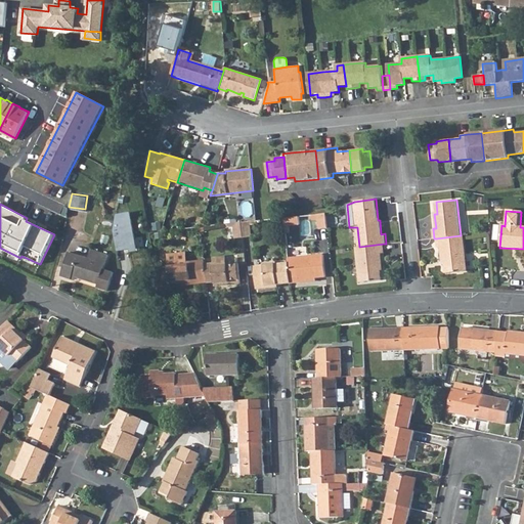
[(326,213),(318,214),(319,228),(329,227),(326,213)]
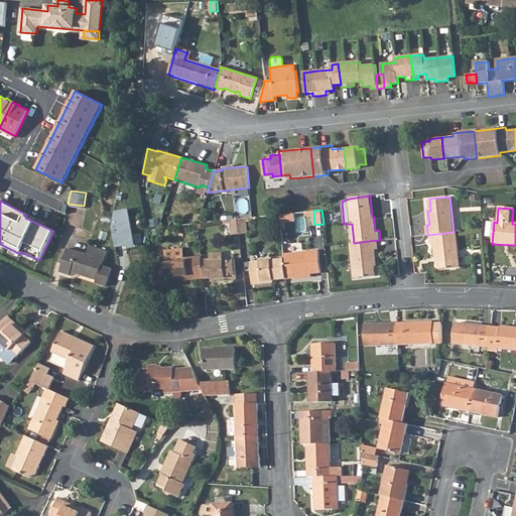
[(134,249),(128,211),(114,213),(112,229),(116,251),(134,249)]
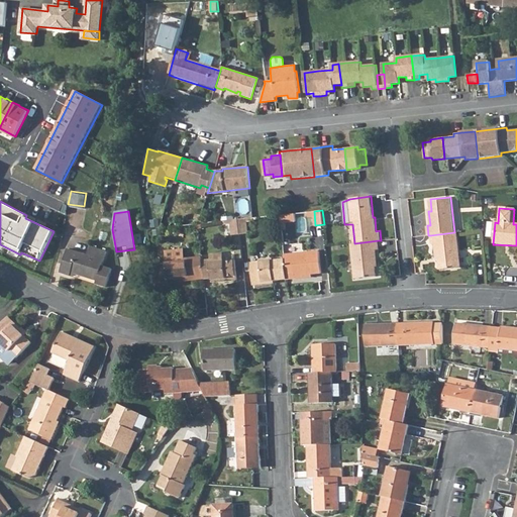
[(238,220),(240,232),(247,231),(246,222),(246,219),(238,220)]
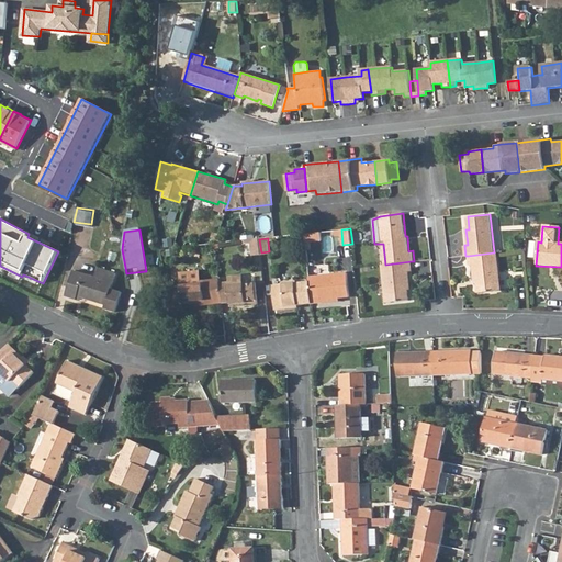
[(250,240),(250,244),(251,253),(261,253),(259,239),(250,240)]
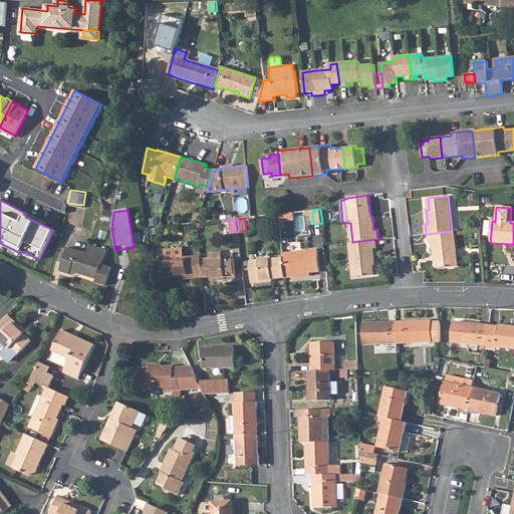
[(428,234),(429,242),(433,241),(435,254),(436,254),(438,267),(458,265),(454,231),(452,231),(428,234)]
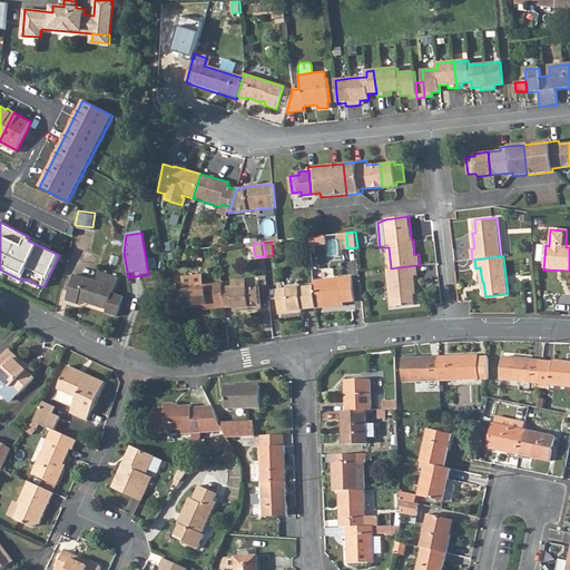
[(387,268),(392,306),(415,304),(414,290),(416,288),(414,274),(418,274),(418,265),(391,268),(387,268)]
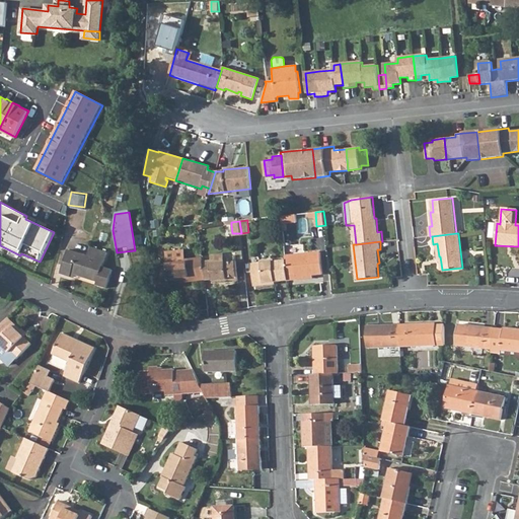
[(96,286),(106,288),(112,273),(101,270),(106,252),(90,247),(88,255),(68,249),(61,274),(71,277),(71,275),(97,283),(96,286)]
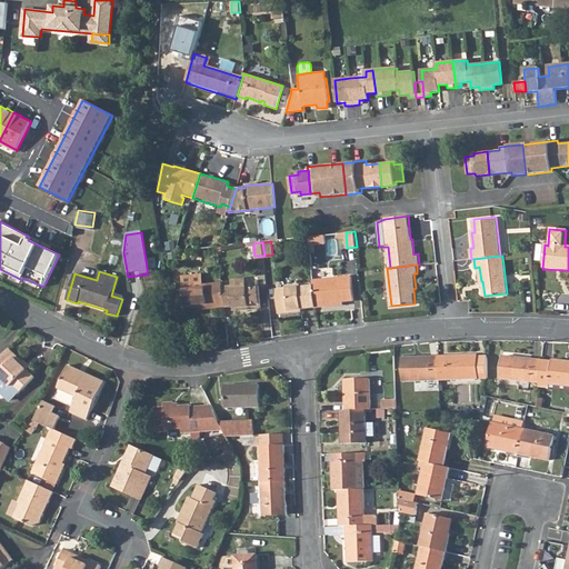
[(202,273),(182,276),(183,295),(172,296),(175,316),(187,315),(186,309),(216,306),(217,308),(225,308),(222,286),(222,282),(203,285),(202,273)]
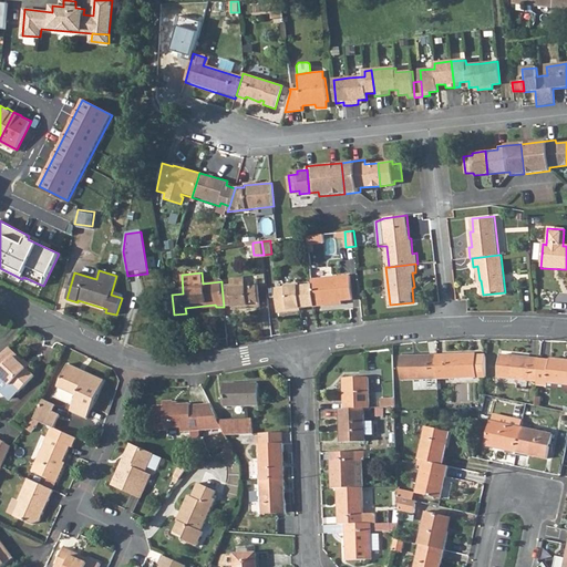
[(312,278),(312,282),(315,301),(315,305),(334,302),(334,300),(353,298),(351,274),(312,278)]
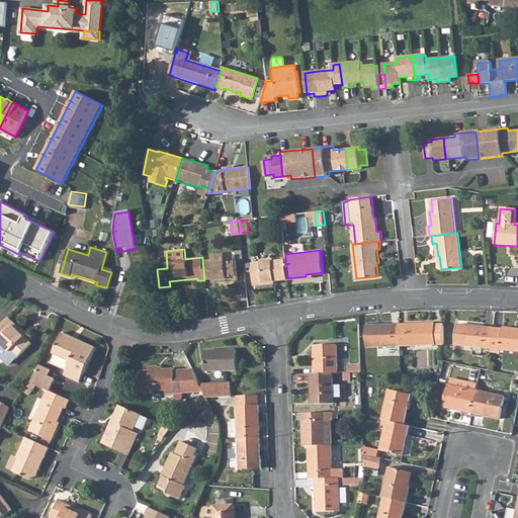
[(212,259),(212,262),(226,261),(226,253),(212,254),(212,259)]
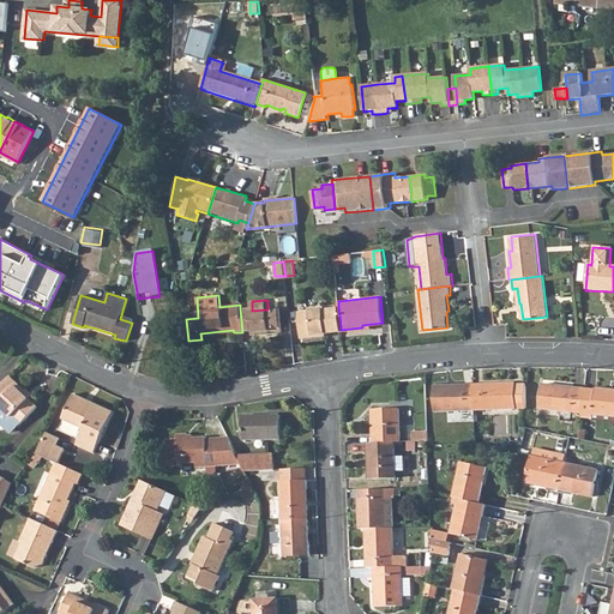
[(338,306),(323,307),(323,306),(311,307),(311,308),(300,309),(302,337),(319,336),(318,327),(341,326),(338,306)]
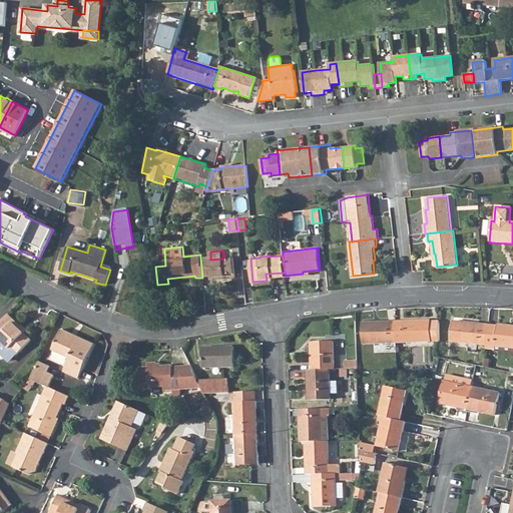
[(200,258),(202,278),(211,277),(212,281),(221,280),(221,277),(226,277),(226,279),(237,279),(234,258),(223,259),(210,260),(210,257),(200,258)]
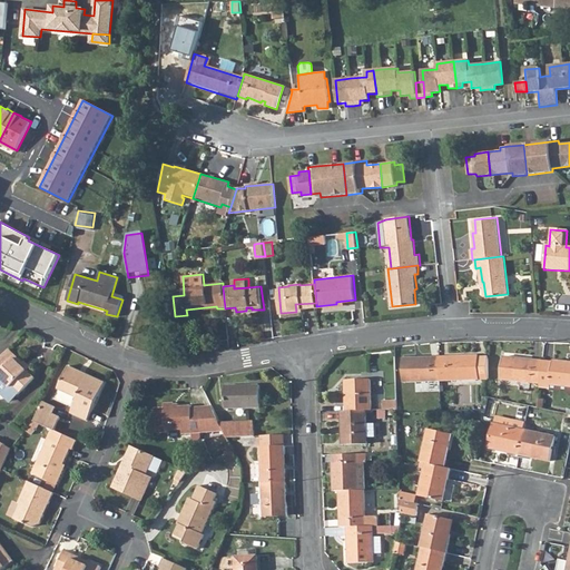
[(0,357),(0,377),(17,394),(18,395),(28,385),(33,379),(32,377),(26,371),(21,366),(23,364),(22,363),(8,350),(0,357)]
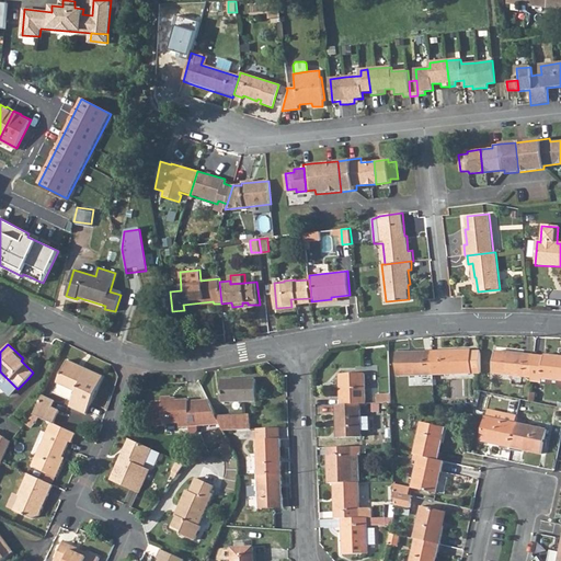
[(433,351),(434,376),(481,374),(480,351),(471,351),(471,350),(433,351)]
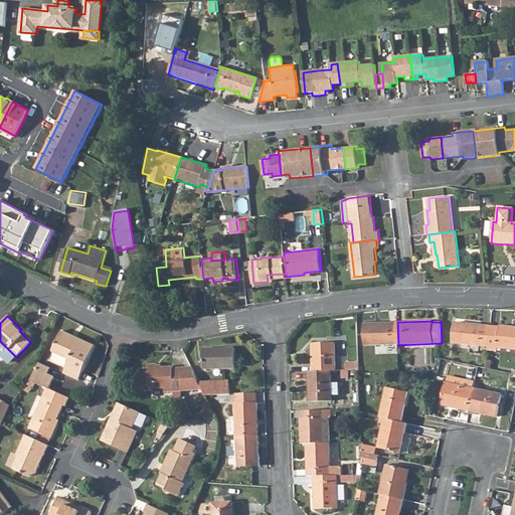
[(397,322),(365,323),(366,346),(398,345),(397,322)]
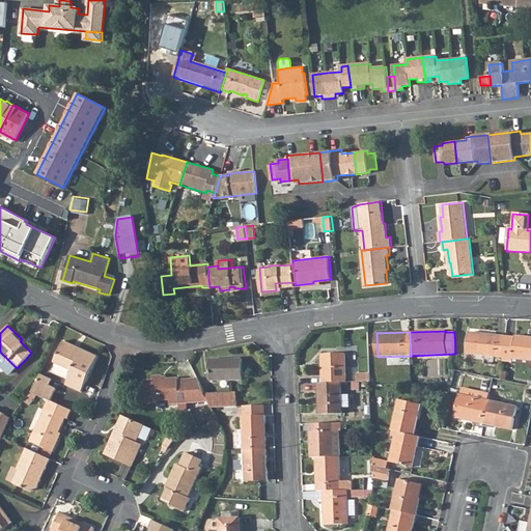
[(503,357),(505,336),(470,333),(468,354),(503,357)]
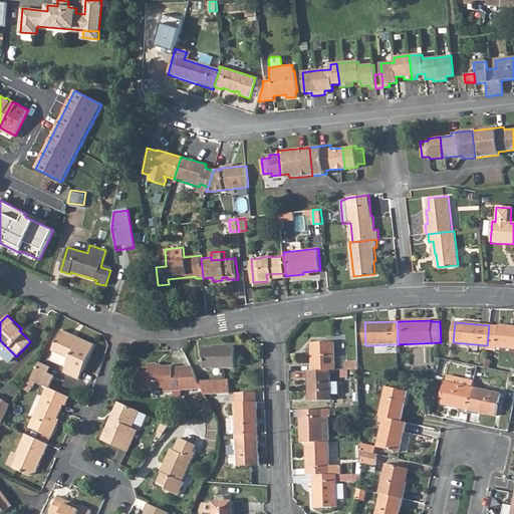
[(487,349),(496,350),(496,346),(513,347),(513,326),(498,325),(498,326),(489,325),(487,345),(487,349)]
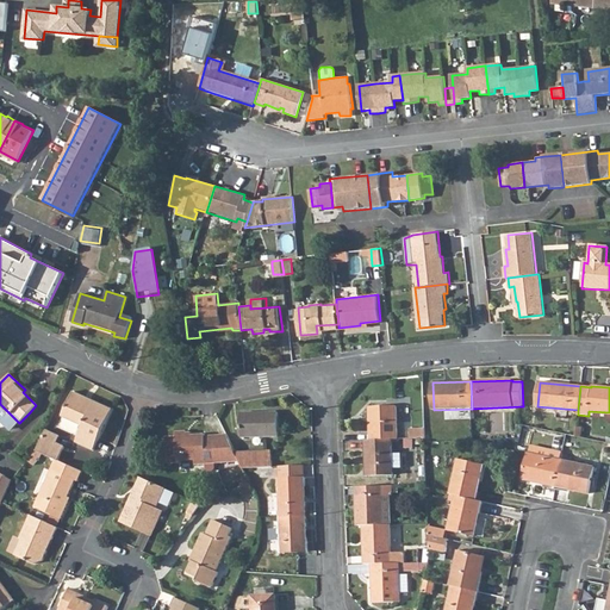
[(62,417),(83,427),(76,444),(94,453),(112,410),(91,400),(88,403),(83,402),(85,398),(73,393),(62,417)]
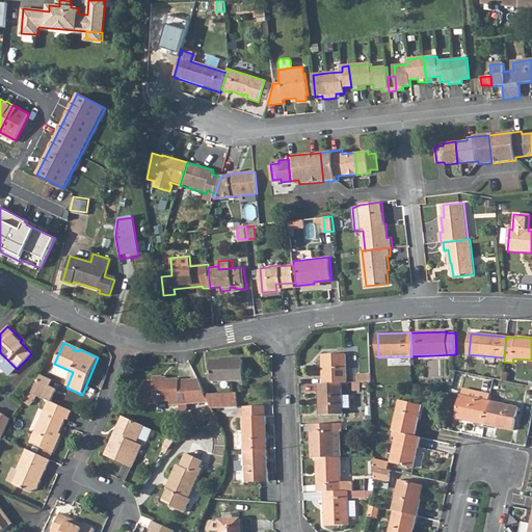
[(16,368),(0,352),(0,366),(8,374),(16,368)]
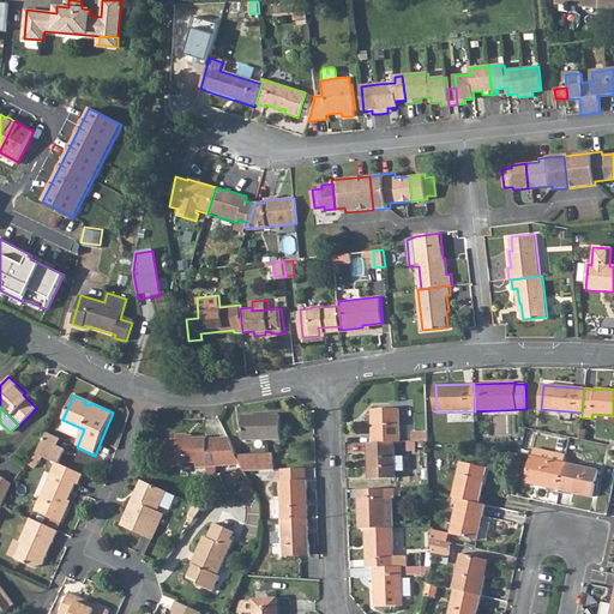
[(373,444),(396,443),(401,441),(401,408),(372,409),(373,444)]
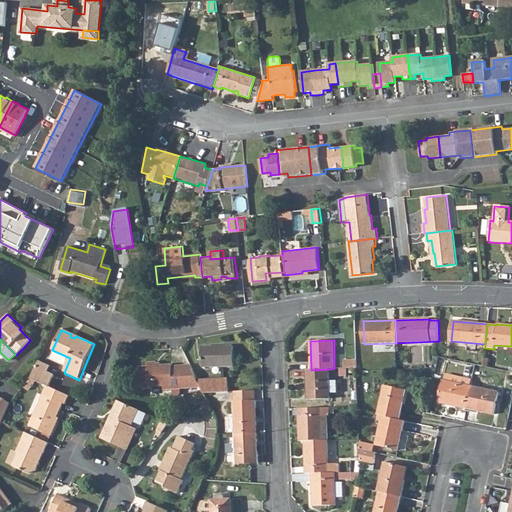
[(201,347),(202,367),(233,366),(232,346),(201,347)]
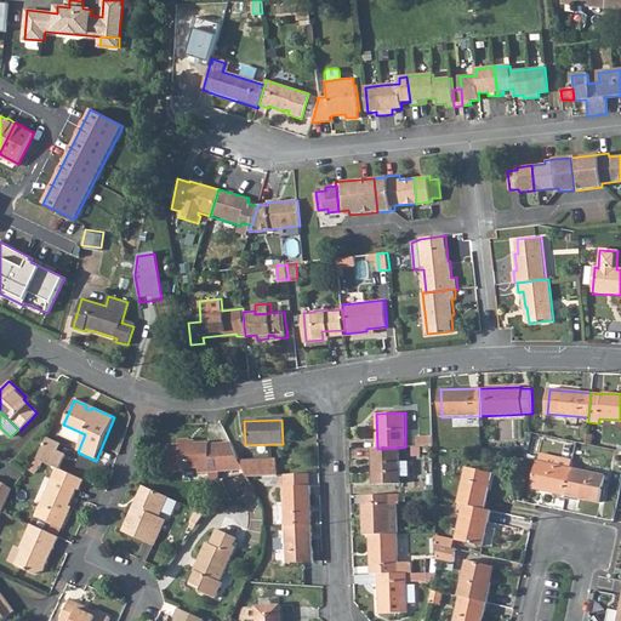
[(417,437),(419,446),(433,446),(433,436),(417,437)]
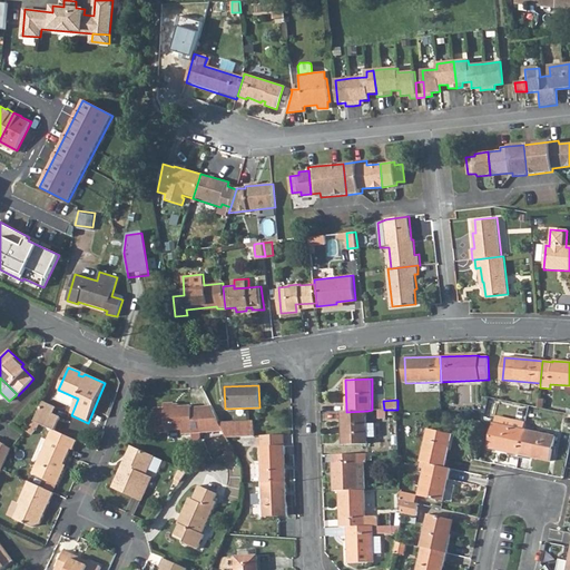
[(153,410),(154,433),(166,433),(166,431),(180,431),(182,435),(202,434),(224,434),(219,423),(212,408),(199,408),(190,409),(190,406),(174,408),(174,403),(163,404),(163,410),(153,410)]
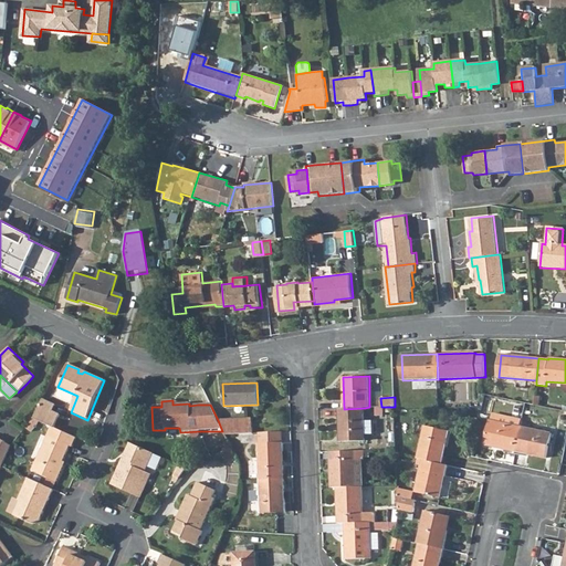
[(33,420),(51,428),(53,429),(59,416),(51,412),(54,406),(42,401),(33,420)]
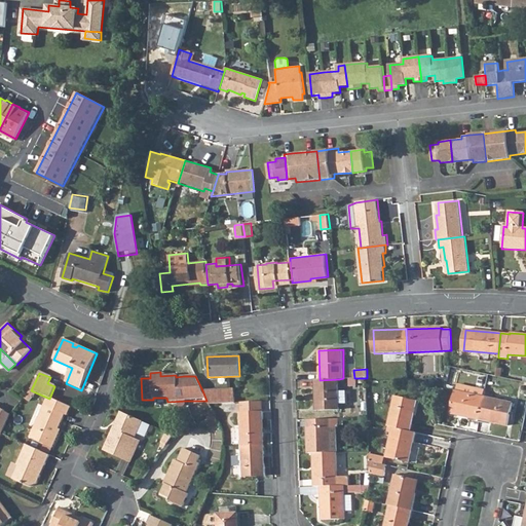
[(315,380),(316,411),(340,410),(340,404),(346,404),(346,391),(339,391),(339,379),(320,380),(315,380)]
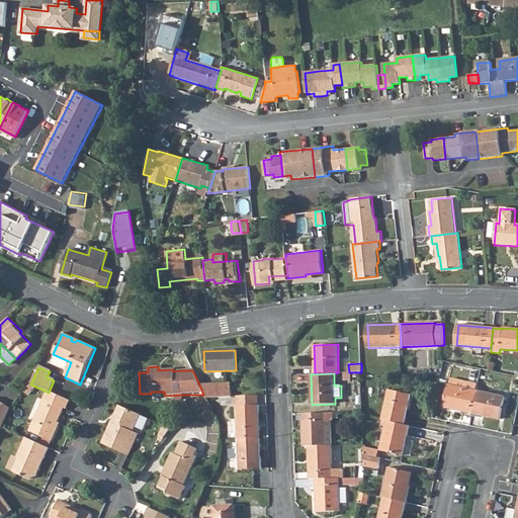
[(450,384),(477,391),(478,384),(451,378),(450,384)]
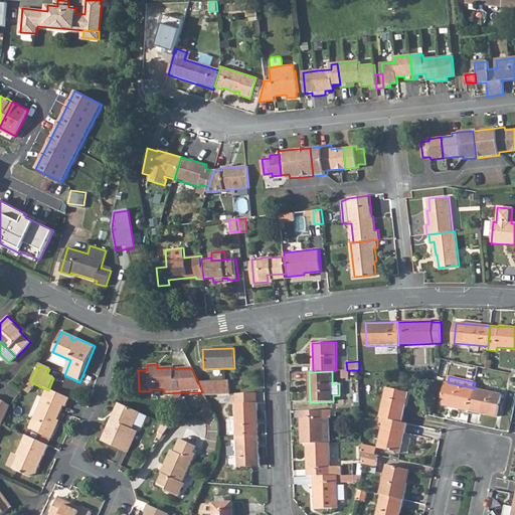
[(204,394),(229,393),(228,380),(198,382),(202,392),(204,394)]
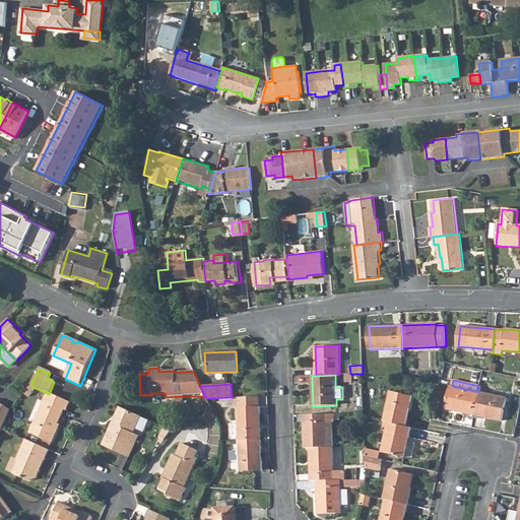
[(473,415),(473,413),(478,392),(452,386),(451,386),(446,409),(473,415)]
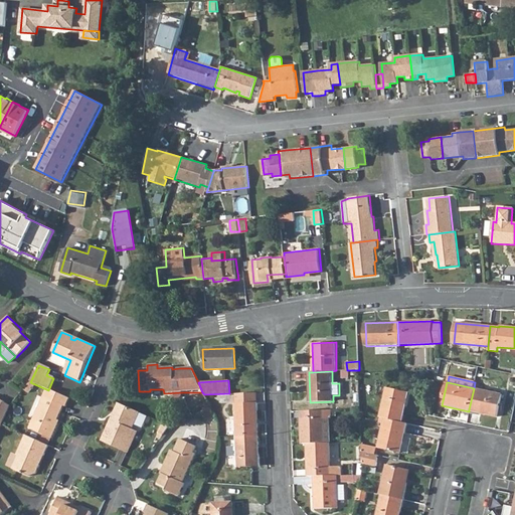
[(380,417),(385,418),(402,422),(409,392),(387,387),(380,417)]
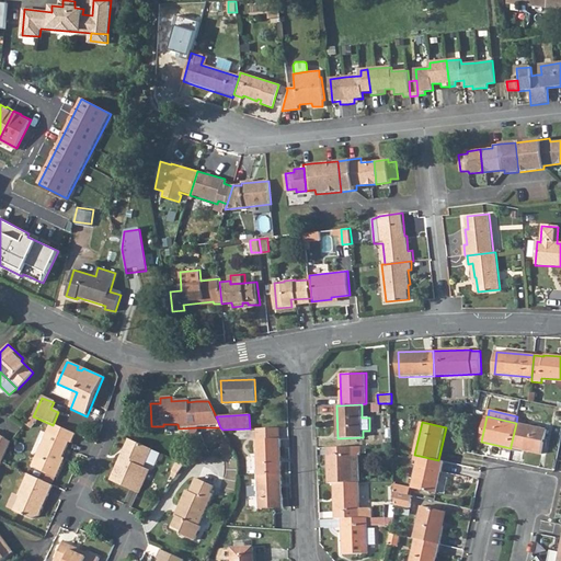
[(511,446),(525,449),(524,450),(541,455),(547,430),(516,423),(511,446)]
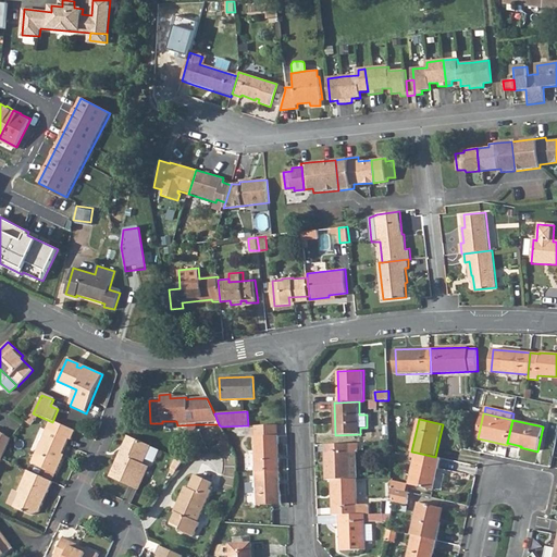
[(50,421),(31,463),(54,475),(62,460),(59,458),(62,454),(69,438),(71,440),(74,431),(52,422),(50,421)]
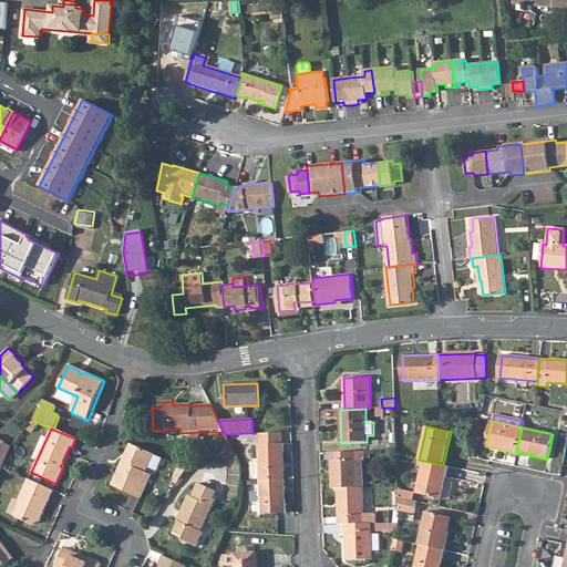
[(0,472),(2,468),(11,447),(12,446),(6,441),(0,450),(0,472)]
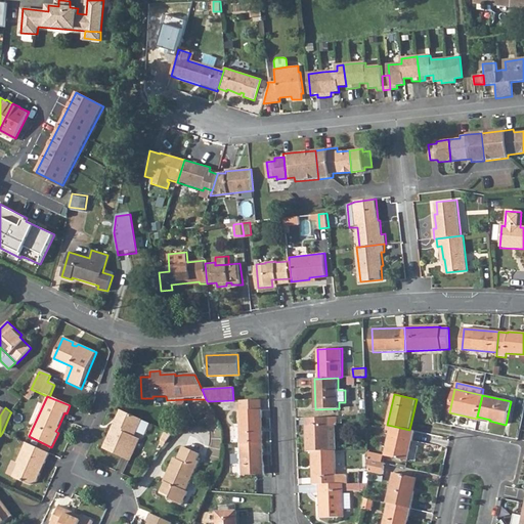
[(241,443),(262,442),(261,410),(239,411),(241,443)]
